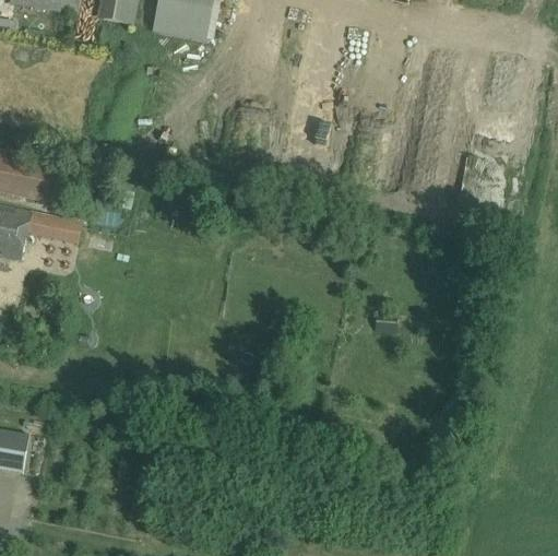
[(10,0),(10,1),(74,12),(76,0),(10,0)]
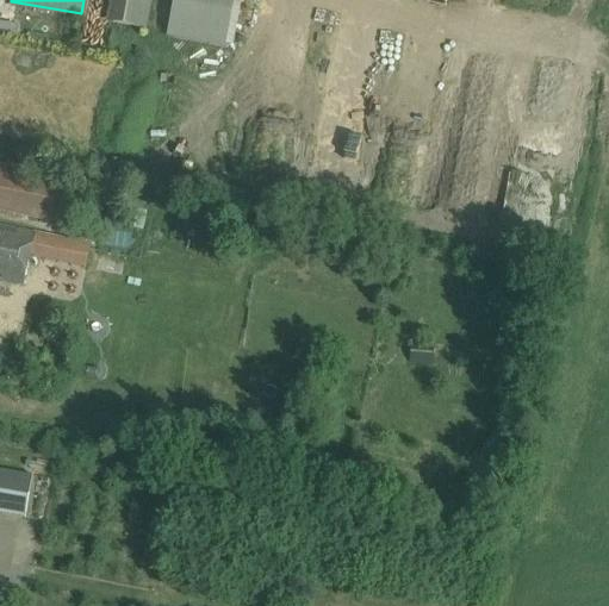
[(86,48),(99,48),(101,0),(98,0),(97,12),(87,12),(86,48)]
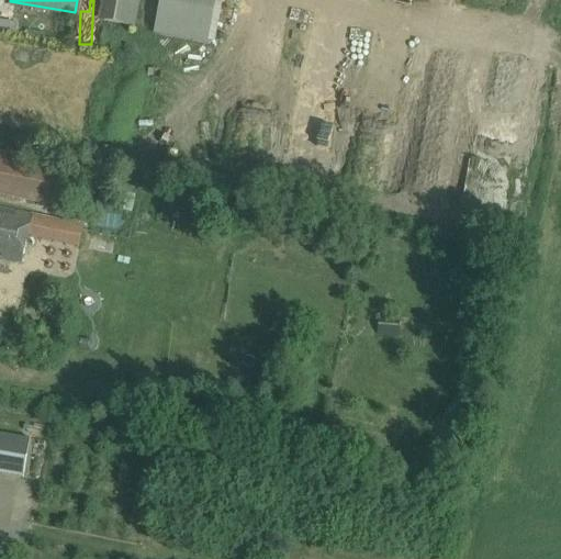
[(132,25),(136,0),(101,0),(98,18),(132,25)]
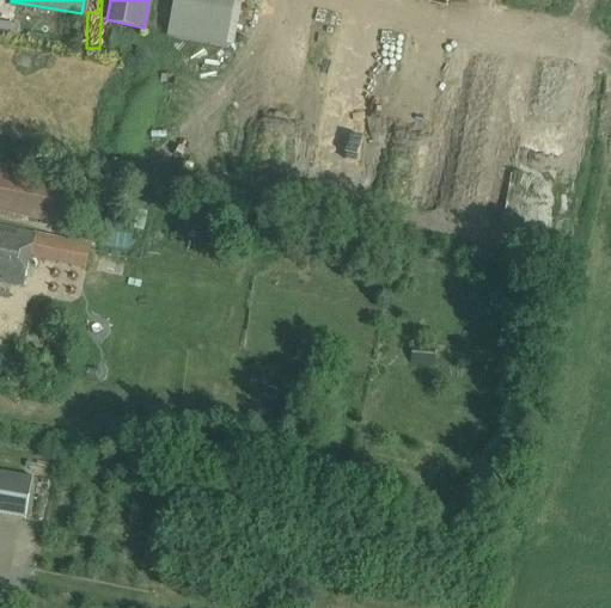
[(171,0),(165,35),(224,45),(233,0),(171,0)]
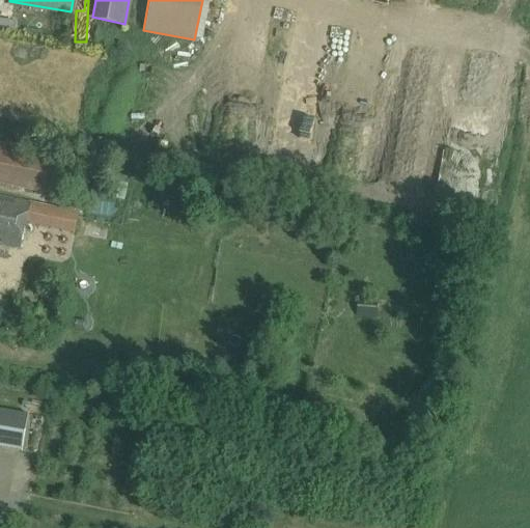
[(229,91),(253,92),(253,82),(230,81),(229,91)]
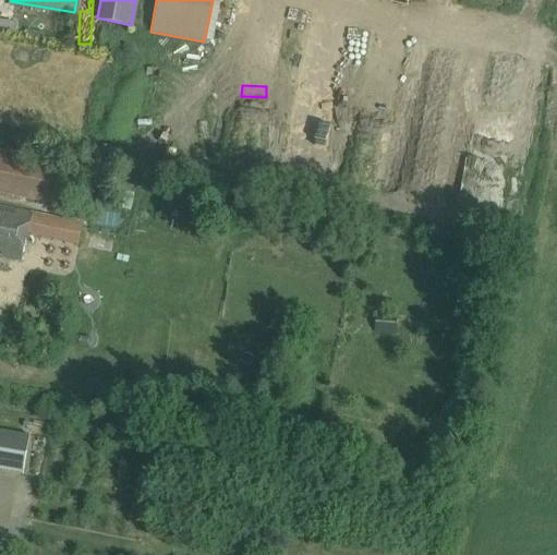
[(0,191),(47,202),(53,168),(0,156),(0,191)]
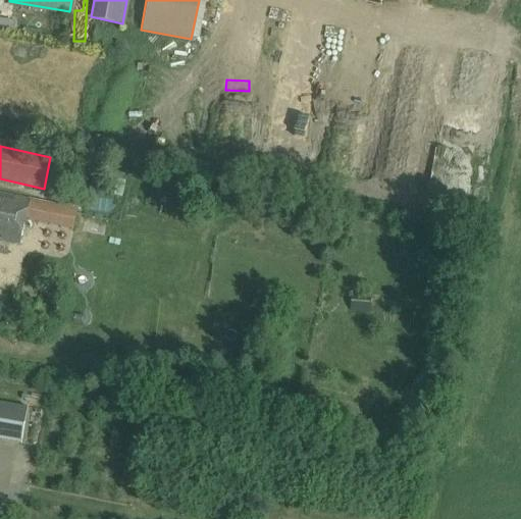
[(0,238),(18,242),(29,197),(0,190),(0,238)]
